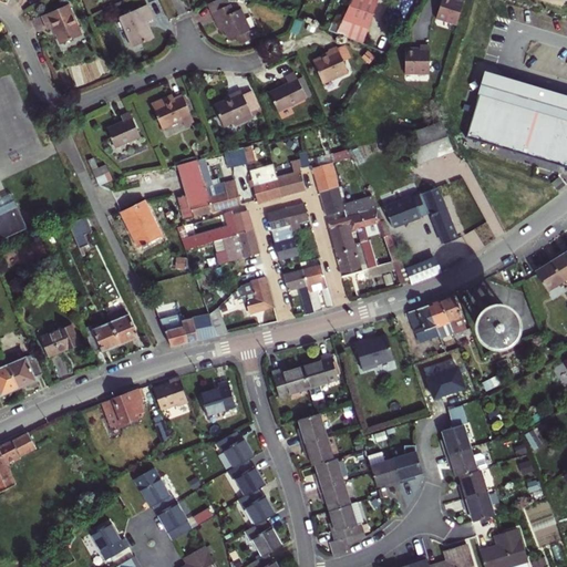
[(220,0),(208,6),(210,12),(217,28),(222,27),(227,40),(235,38),(238,45),(255,39),(251,31),(249,32),(239,9),(232,12),(226,0),(220,0)]
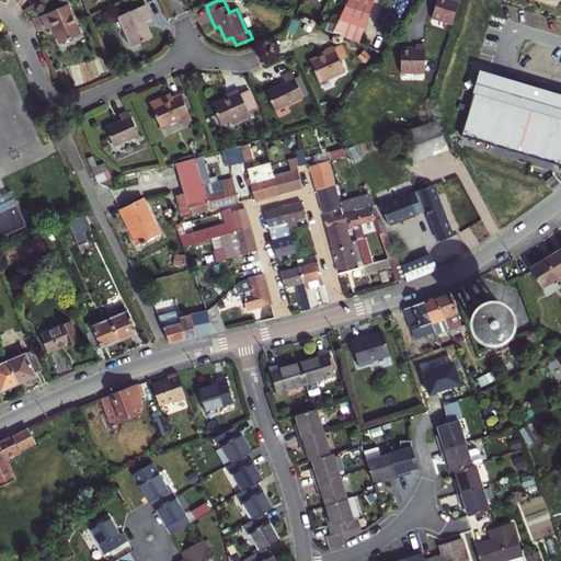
[(333,33),(359,44),(374,0),(347,0),(336,25),(333,33)]
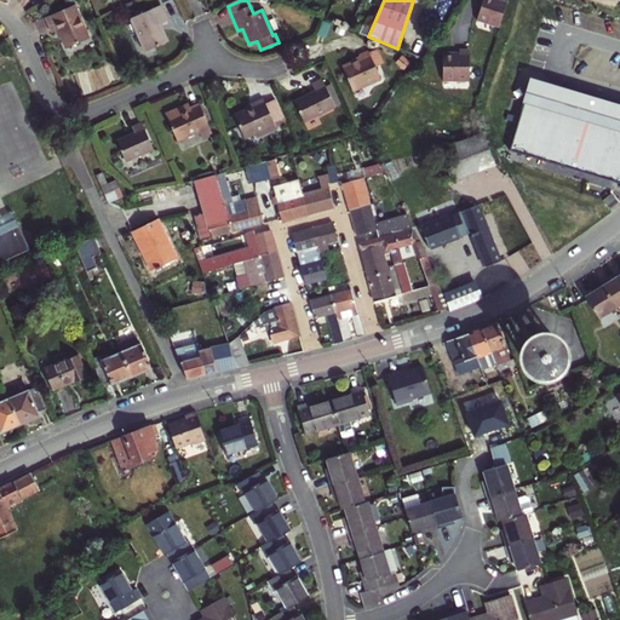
[(500,26),(507,0),(483,0),(477,18),(500,26)]
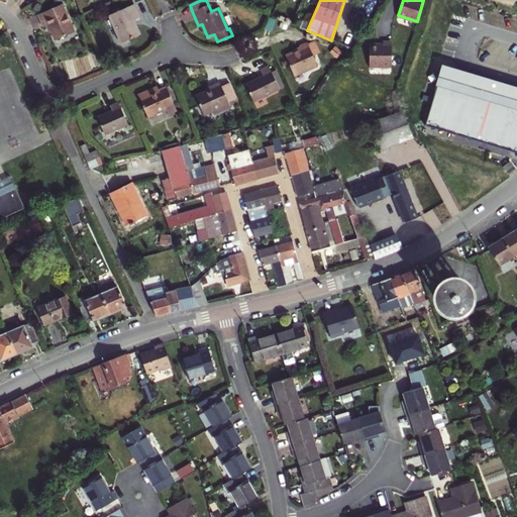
[(73,31),(62,4),(38,14),(44,26),(48,24),(55,39),(73,31)]
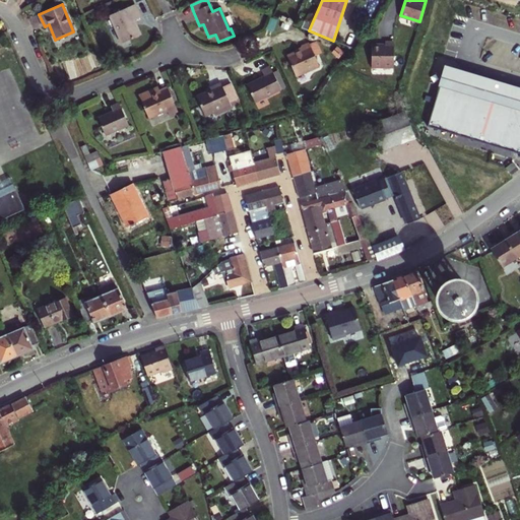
[(139,18),(133,5),(110,15),(121,43),(140,35),(134,20),(139,18)]
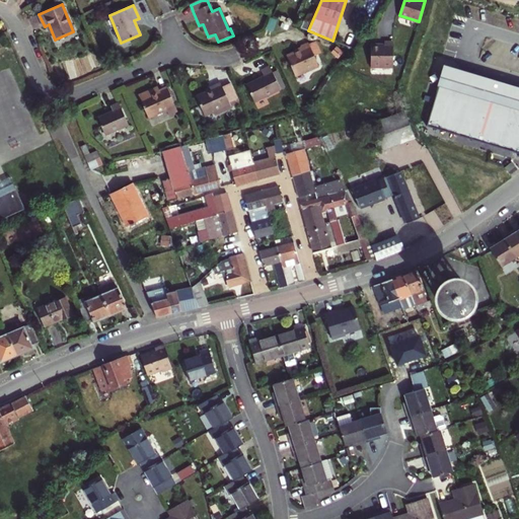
[(277,18),(270,16),(266,27),(273,30),(277,18)]
